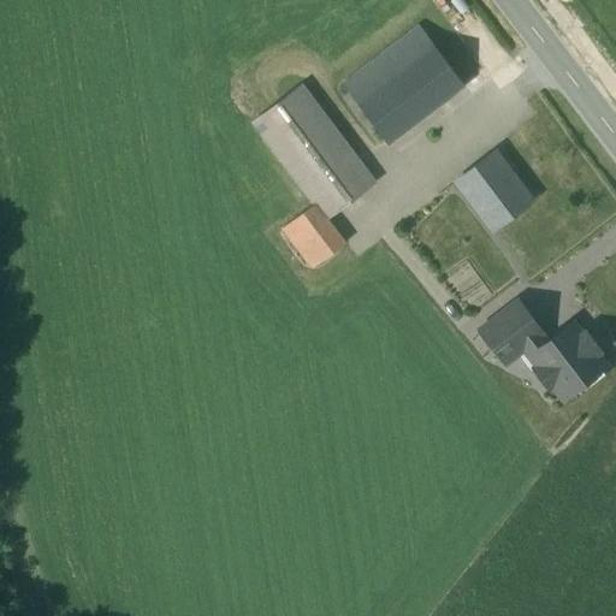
[(386,143),(463,86),(419,28),(342,86),(386,143)]
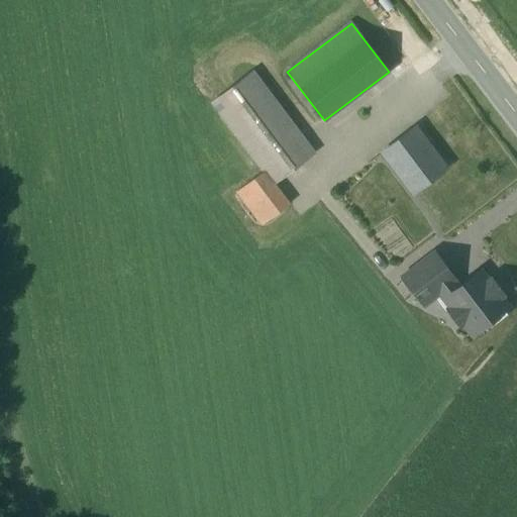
[(274,184),(313,153),(251,72),(211,102),(264,171),(236,191),(262,224),(289,204),(274,184)]
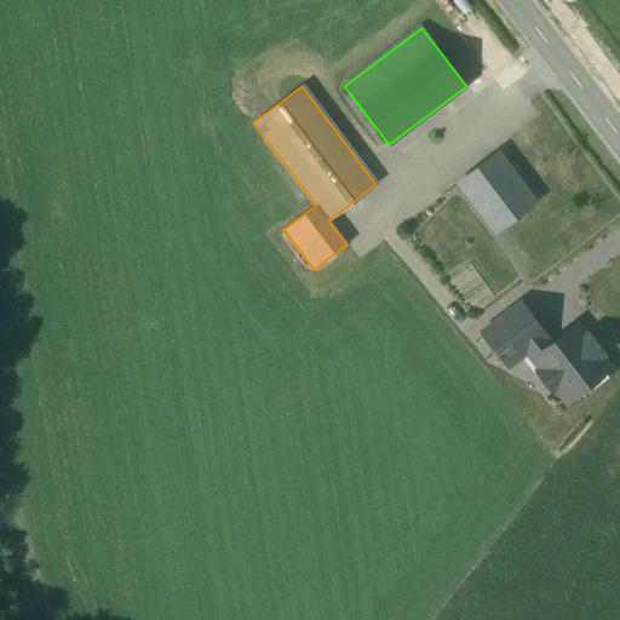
[(533,204),(497,154),(459,182),(495,231),(533,204)]
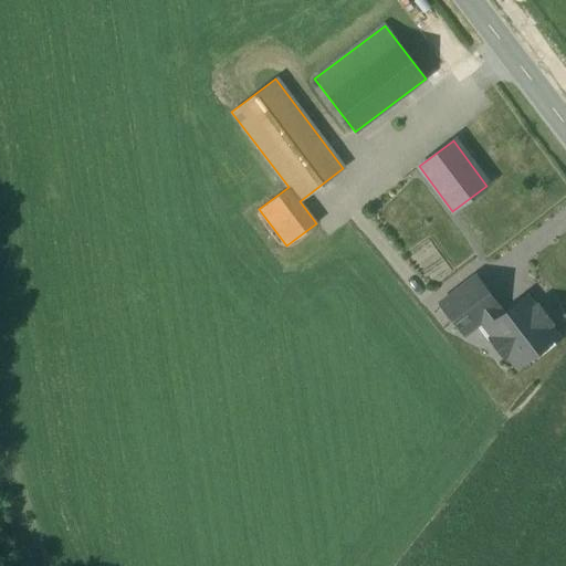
[(441,305),(463,333),(481,320),(495,308),(498,306),(475,279),(441,305)]
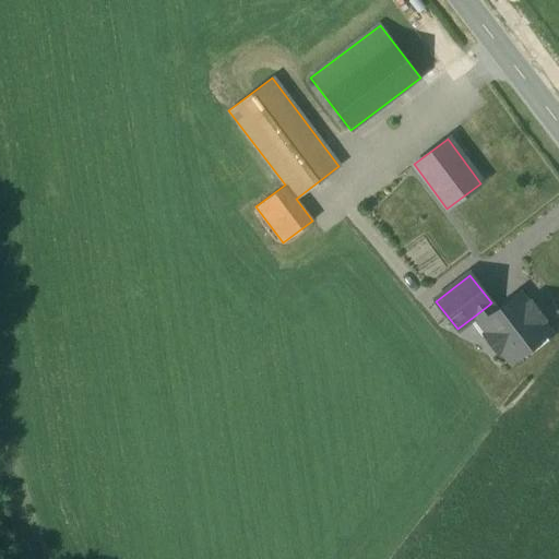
[(510,363),(548,333),(539,321),(543,319),(531,302),(527,305),(518,294),(495,311),(489,305),(475,316),(488,333),(485,335),(498,353),(501,351),(510,363)]
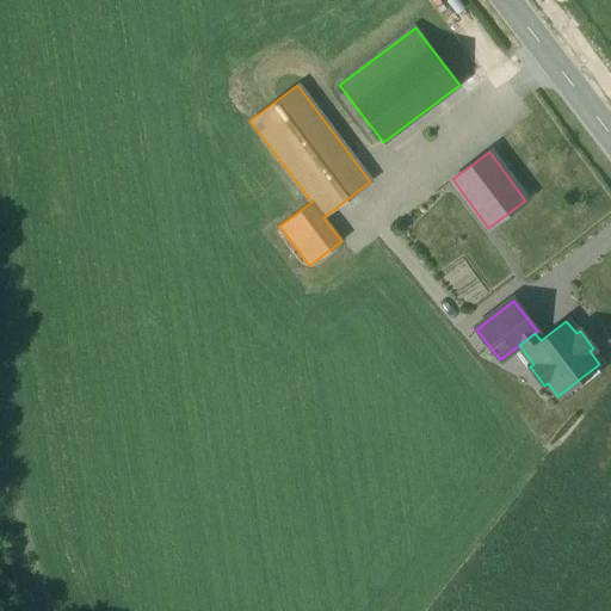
All buildings are outlined.
